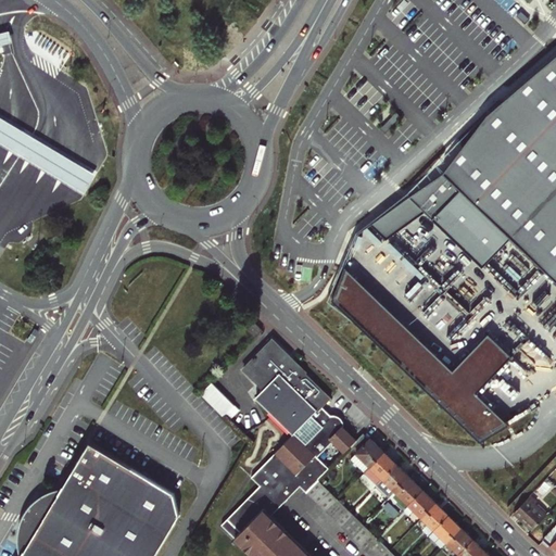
[(555,59),(485,118),(419,201),(442,225),(471,196),(555,278),(555,59)]
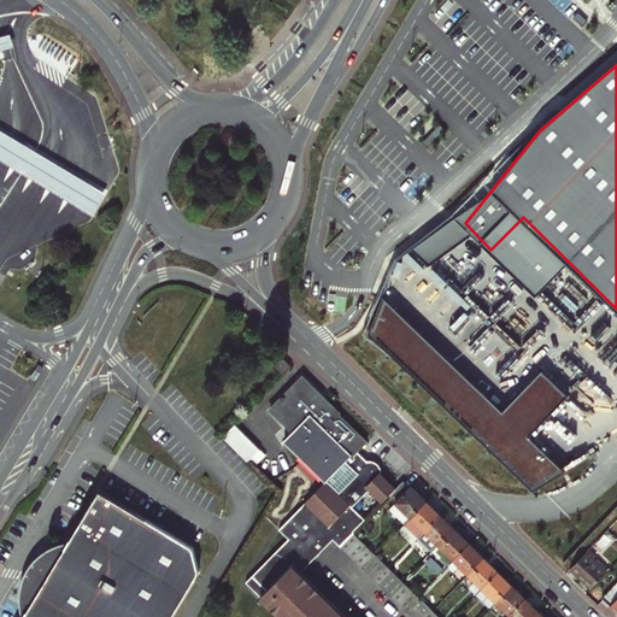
[(106,194),(0,130),(0,158),(94,215),(106,194)]
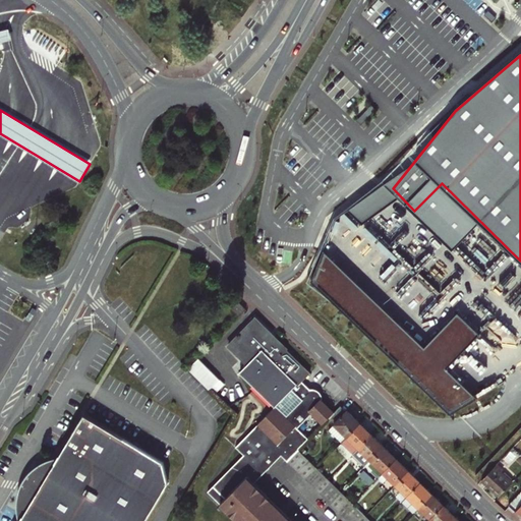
[(425,349),(325,253),(314,283),(452,414),(477,398),(448,369),(478,335),(460,315),(425,349)]
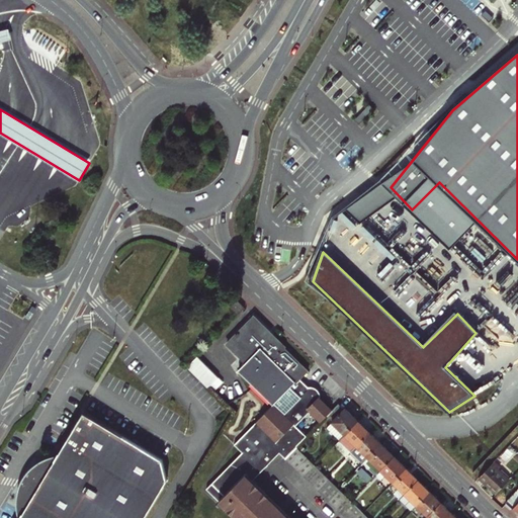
[(231,310),(237,317),(245,310),(238,303),(231,310)]
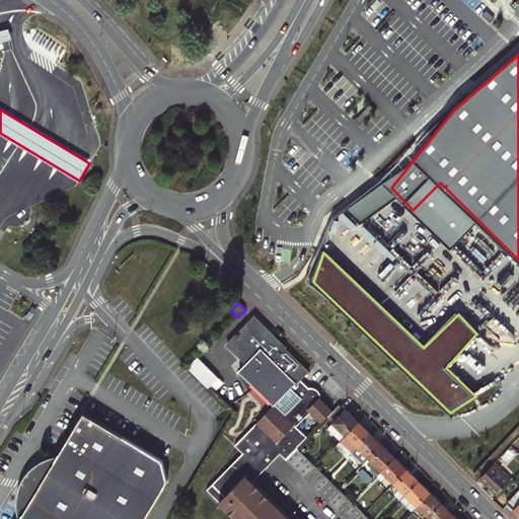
[(300,378),(307,371),(276,342),(277,341),(254,319),(227,347),(245,365),(238,372),(274,404),(289,390),(290,388),(292,390),(295,387),(293,385),(295,383),(300,378)]
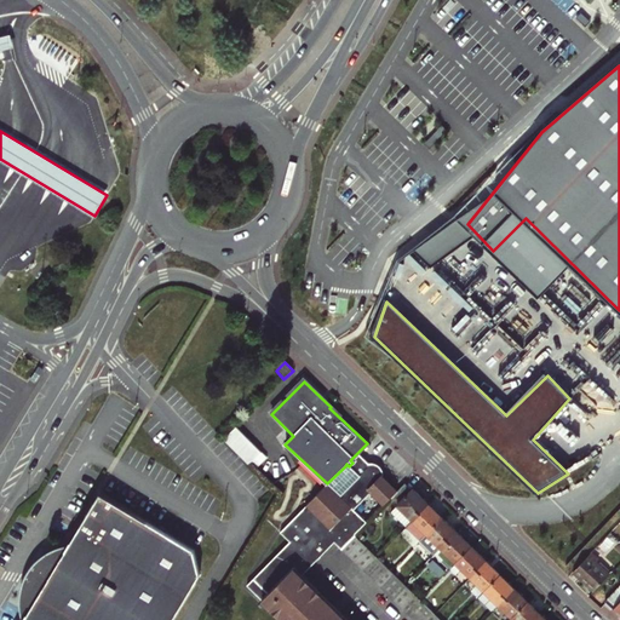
[(244,432),(237,426),(224,440),(250,464),(263,449),(257,443),(251,438),(244,432)]
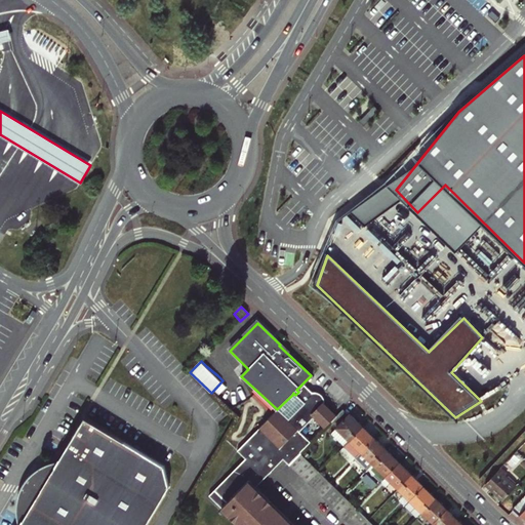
[(300,452),(311,442),(299,432),(315,416),(325,427),(331,420),(336,415),(325,403),(321,402),(312,394),(312,390),(304,382),(298,388),(300,390),(298,392),(295,395),(304,402),(287,419),(277,409),(239,447),(239,448),(239,450),(246,457),(232,472),(258,494),(263,490),(257,485),(283,459),(288,465),(300,452)]
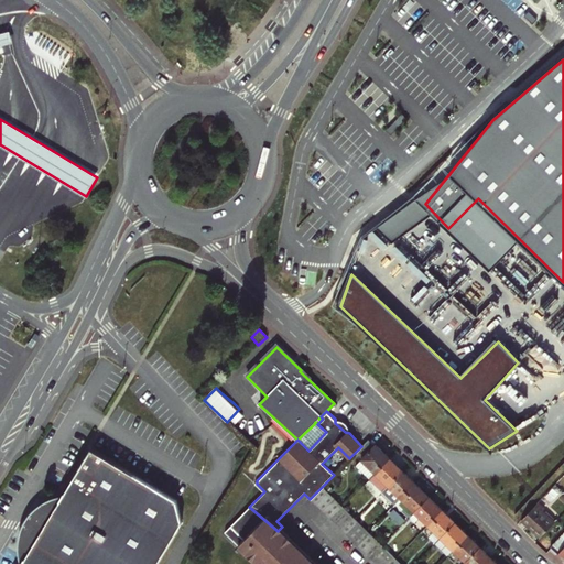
[(370,478),(390,458),(376,444),(375,445),(369,438),(361,446),(356,452),(362,458),(356,465),(370,478)]
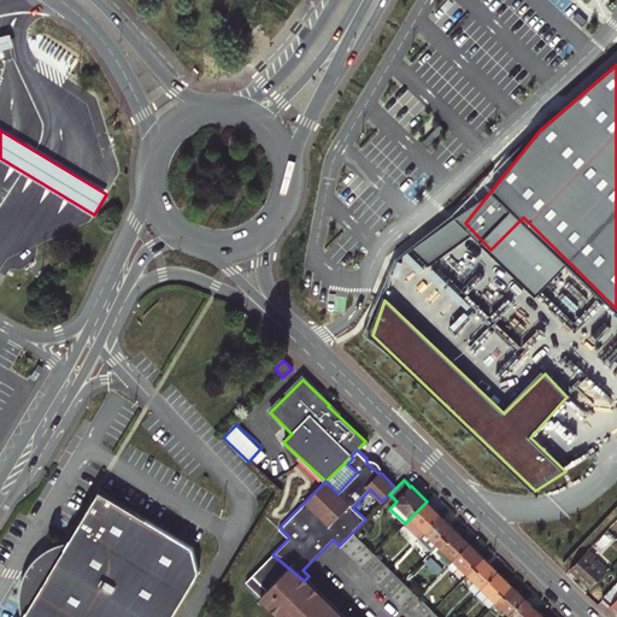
[(174,616),(200,575),(194,548),(103,492),(70,542),(65,551),(62,552),(58,554),(53,558),(48,563),(43,568),(40,574),(35,581),(33,588),(30,595),(29,601),(28,606),(28,610),(23,616),(174,616)]
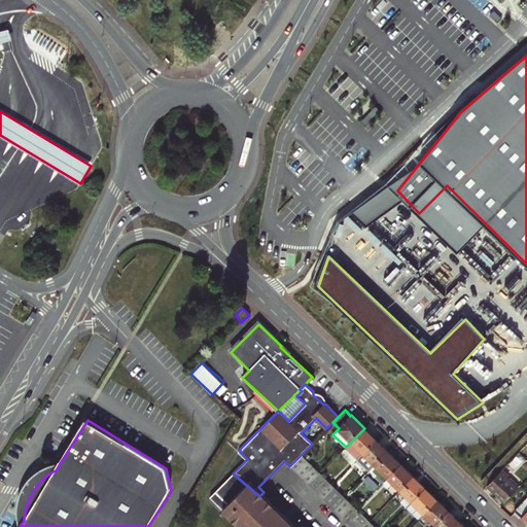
[(346,448),(357,459),(377,440),(364,428),(346,447),(346,448)]
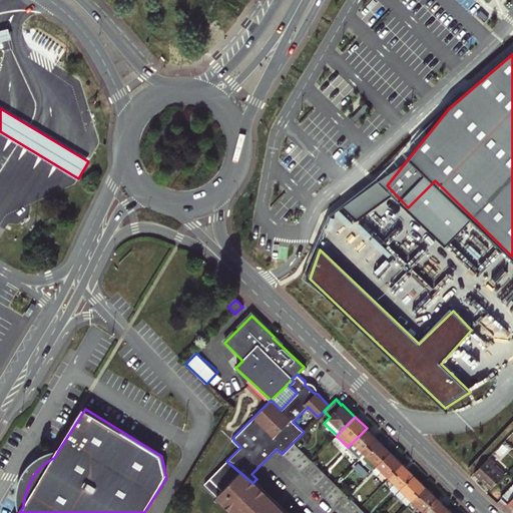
[(360,458),(365,452),(378,439),(367,428),(348,447),(360,458)]
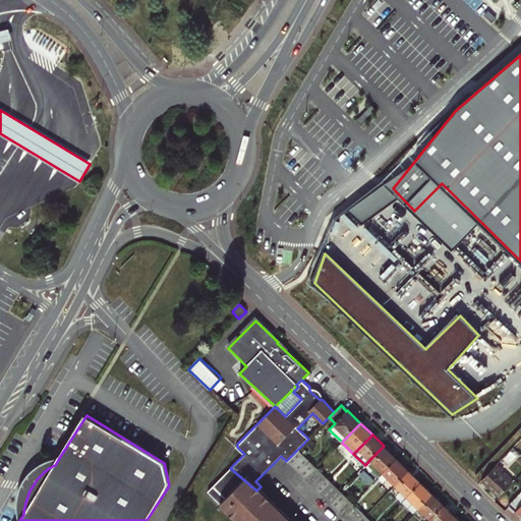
[(370,459),(384,472),(396,459),(384,446),(370,459)]
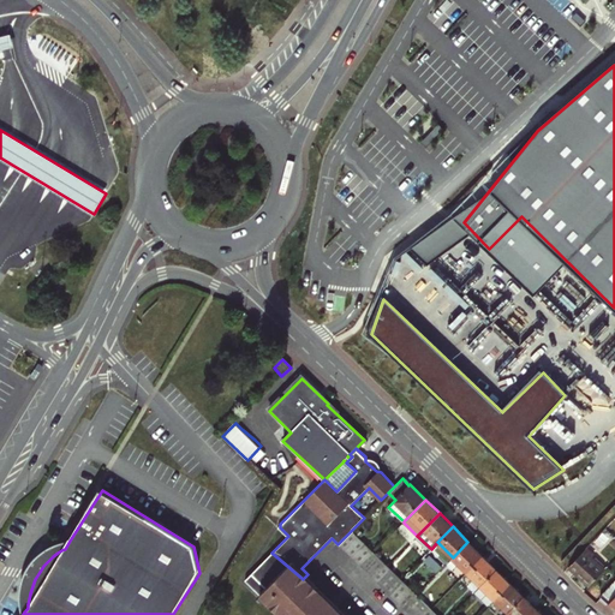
[(338,544),(345,551),(359,537),(352,530),(338,544)]
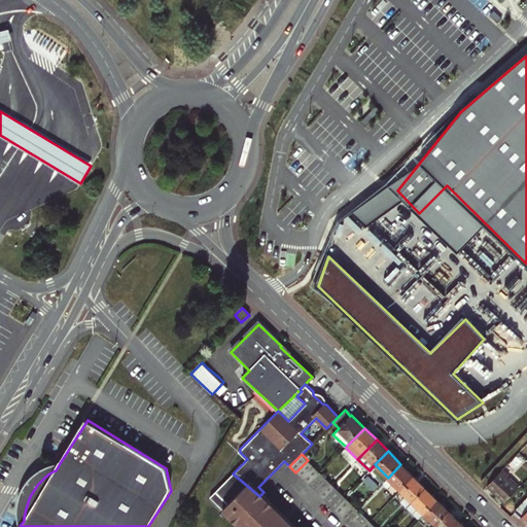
[(295,472),(302,478),(313,466),(308,460),(295,472)]
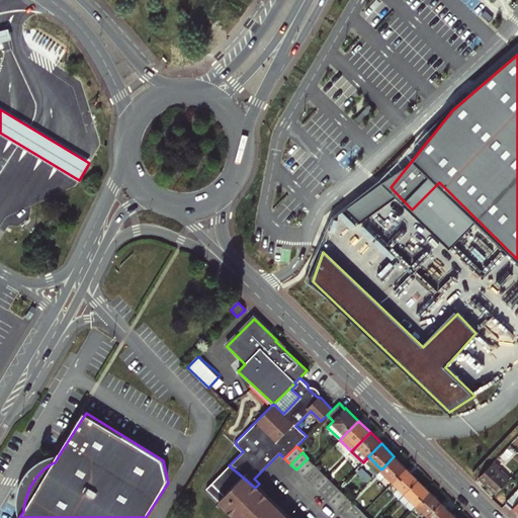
[(27,494),(29,488),(33,482),(36,477),(40,472),(45,468),(49,465),(52,463),(55,462),(59,455),(56,456),(47,458),(39,462),(35,465),(32,468),(29,472),(23,482),(19,491),(17,501),(17,505),(17,513),(18,516),(19,517),(23,512),(23,509),(24,505),(25,500),(27,494)]
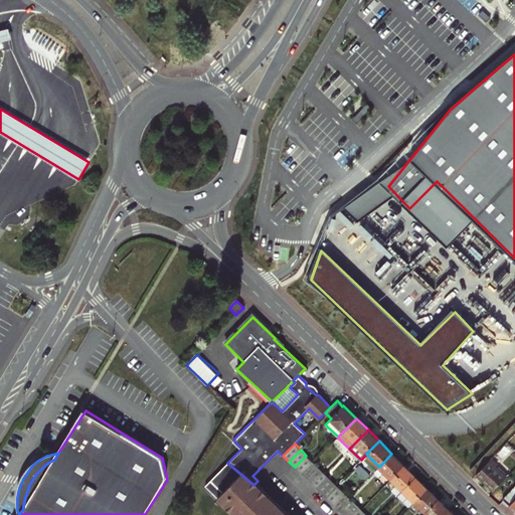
[(379,467),(391,479),(404,466),(391,454),(379,467)]
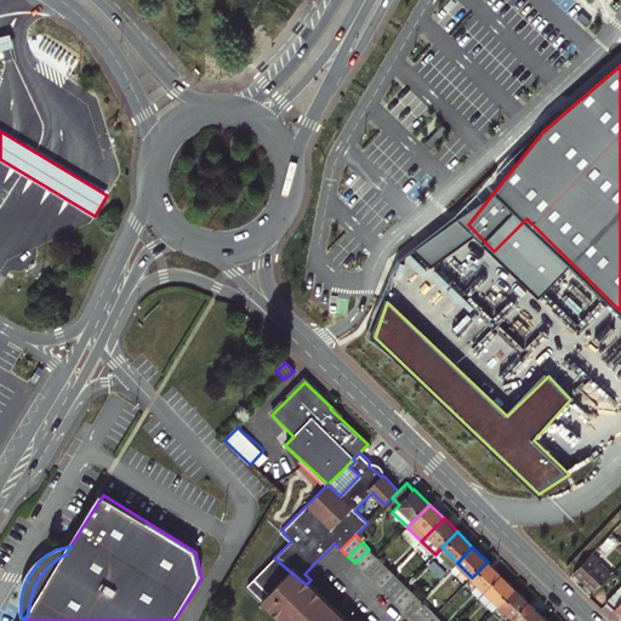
[(355,563),(362,569),(375,556),(369,550),(355,563)]
